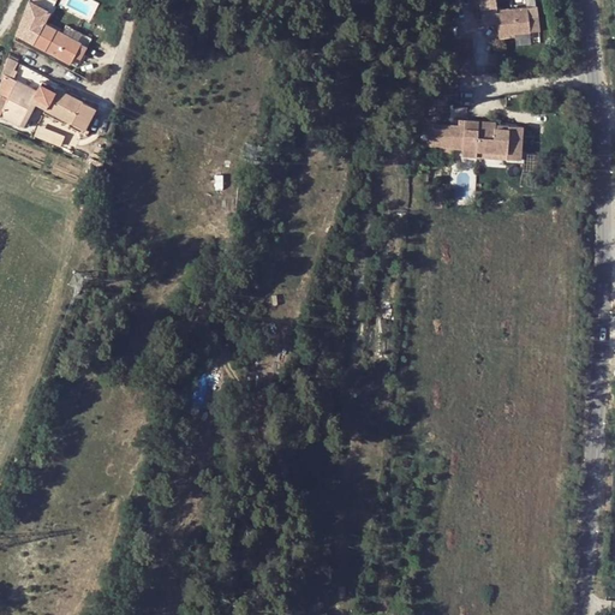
[(530,16),(530,7),(499,10),(497,0),(481,0),(483,24),(500,23),(501,39),(513,36),(512,33),(517,33),(531,31),(541,30),(539,15),(530,16)]
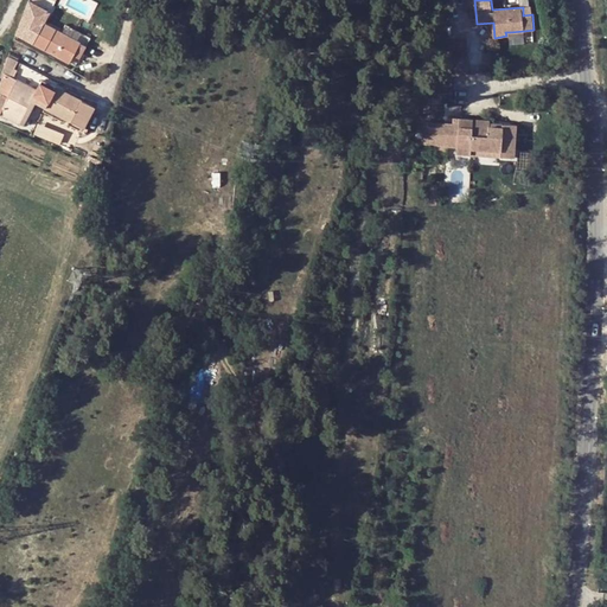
[(62,34),(45,25),(51,14),(30,2),(17,37),(70,65),(74,58),(81,45),(62,34)]
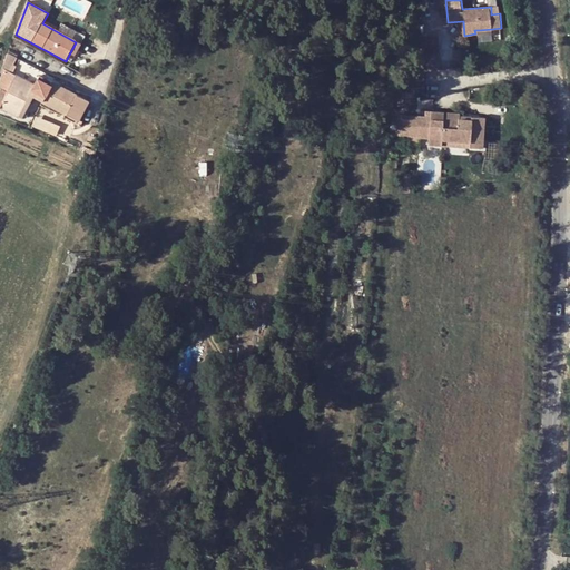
[(425,70),(440,69),(439,33),(423,35),(425,70)]
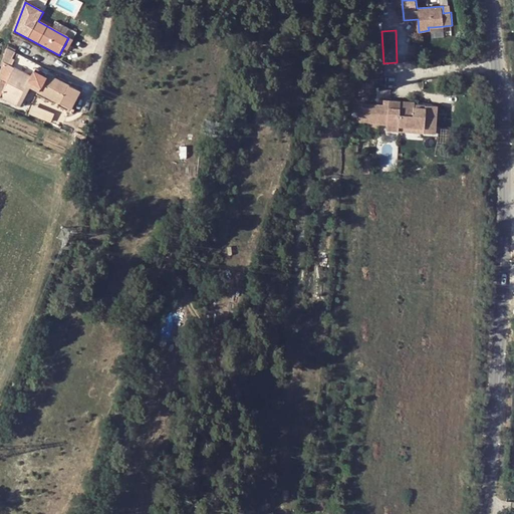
[(74,41),(68,38),(62,49),(68,51),(74,41)]
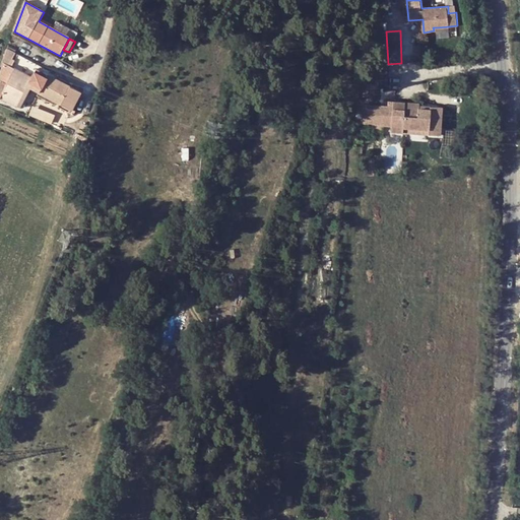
[(0,98),(17,107),(18,106),(27,85),(31,87),(40,91),(73,110),(82,91),(50,75),(52,72),(19,55),(13,67),(14,68),(14,69),(9,67),(15,54),(7,50),(0,68),(0,98)]
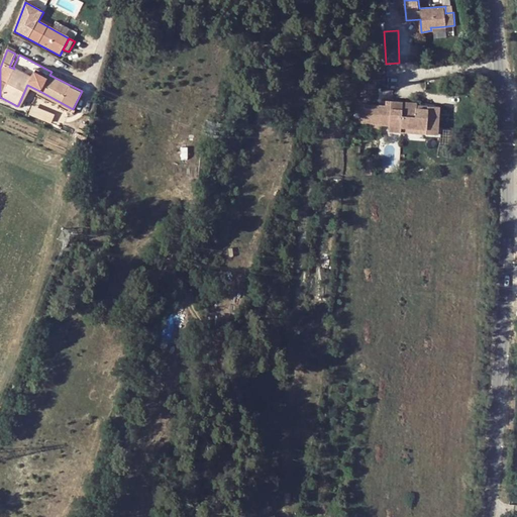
[(31,87),(27,85),(18,105),(21,106),(31,87)]
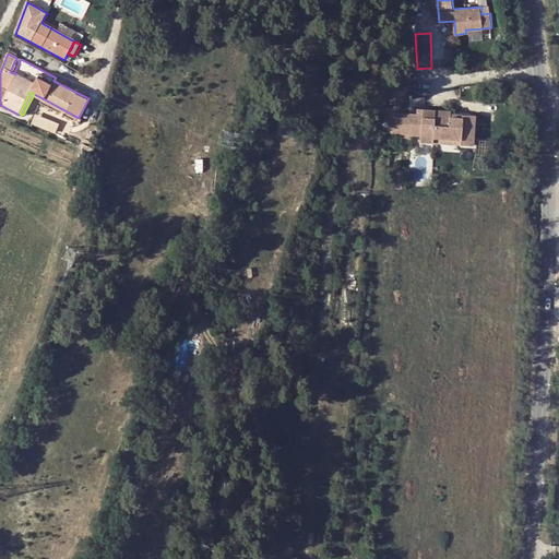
[(391,132),(403,133),(412,134),(420,135),(420,142),(435,143),(435,138),(461,139),(461,144),(474,145),(476,115),(463,115),(462,118),(451,118),(451,114),(451,111),(423,109),(423,115),(417,114),(392,113),(391,132)]
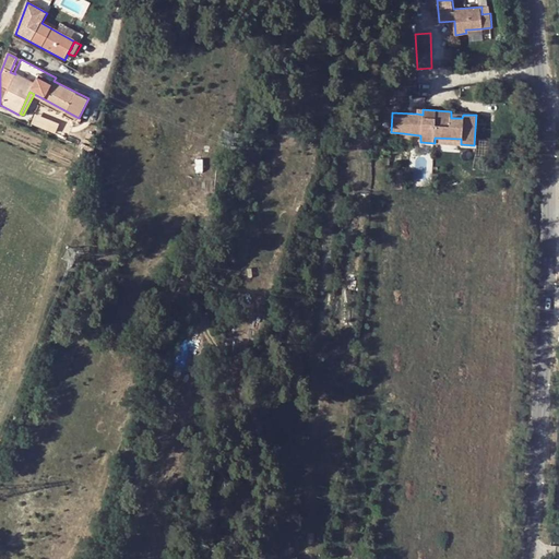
[(56,130),(58,120),(34,114),(32,123),(56,130)]
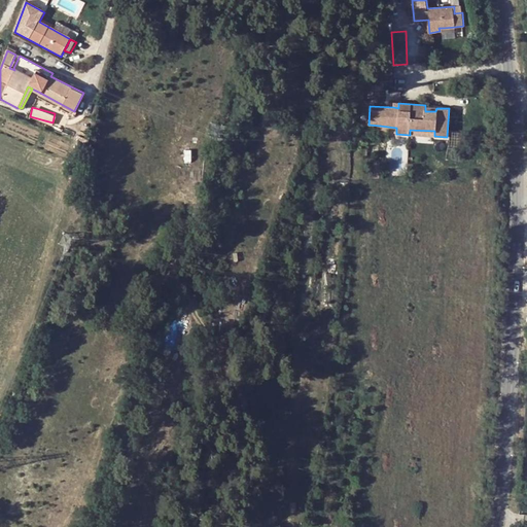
[(68,128),(65,130),(65,132),(66,132),(75,136),(75,133),(74,130),(68,128)]
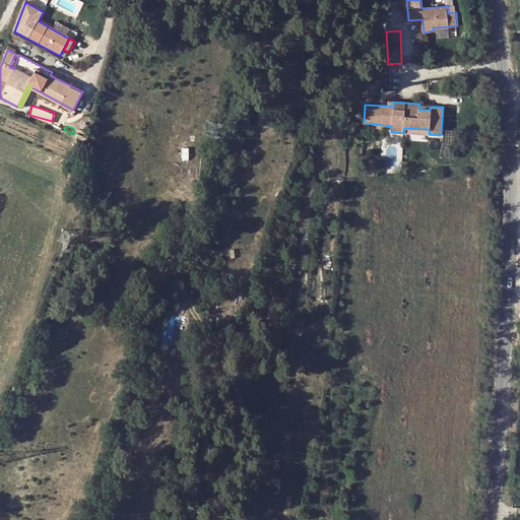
[(269,519),(271,511),(263,509),(261,519),(269,519)]
